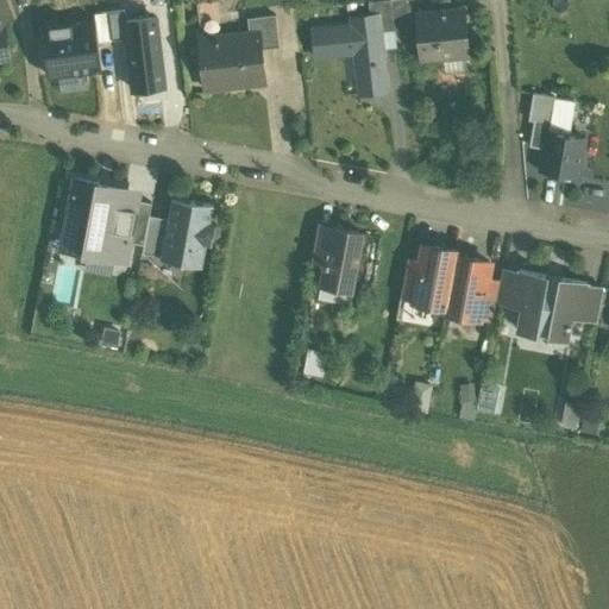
[(390,0),(369,0),(368,0),(369,16),(378,14),(380,33),(395,32),(390,0)]
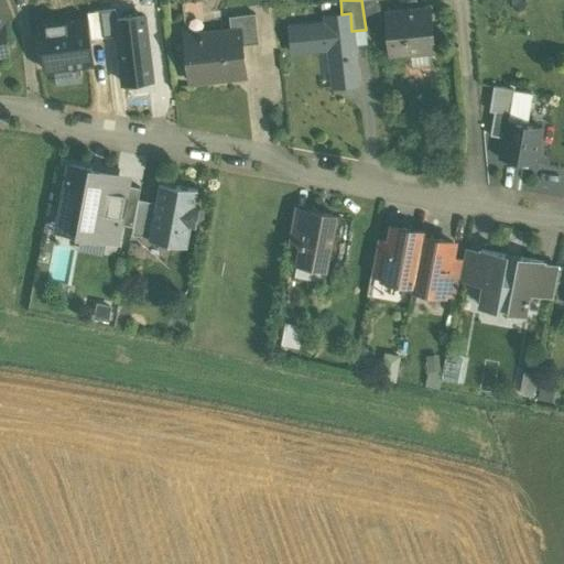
[(375,0),(361,0),(366,30),(378,29),(375,0)]
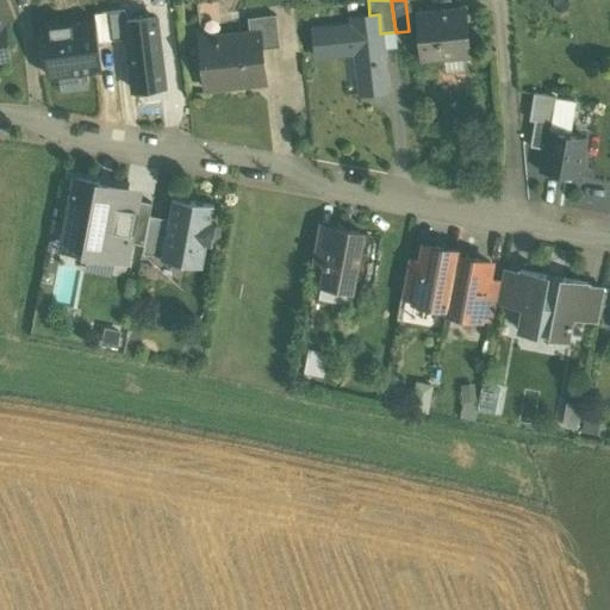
[(465,8),(417,12),(421,61),(439,60),(464,57),(468,56),(465,8)]
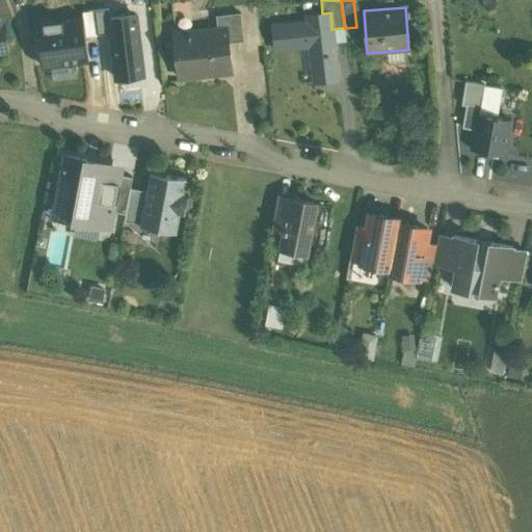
[(95,9),(99,34),(111,33),(108,8),(95,9)]
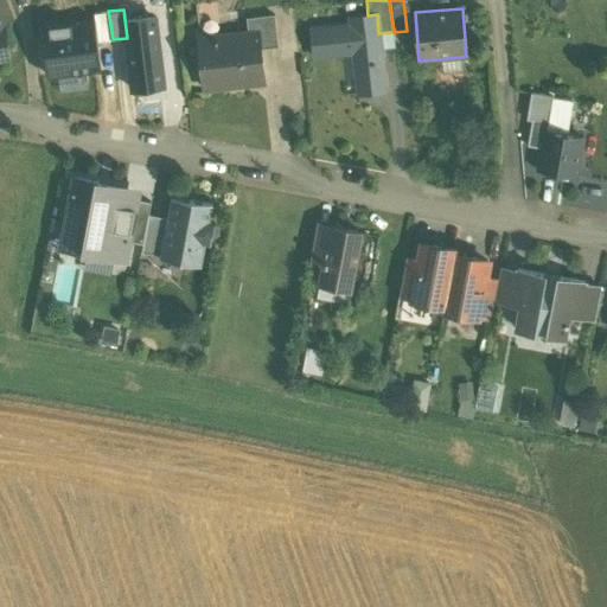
[(98,42),(113,39),(108,11),(95,13),(96,19),(98,42)]
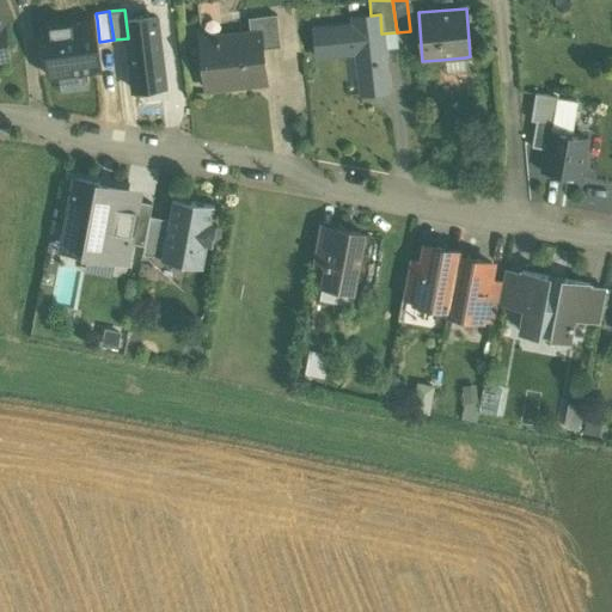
[(276,14),(256,17),(257,31),(259,31),(262,48),(280,47),(276,14)]
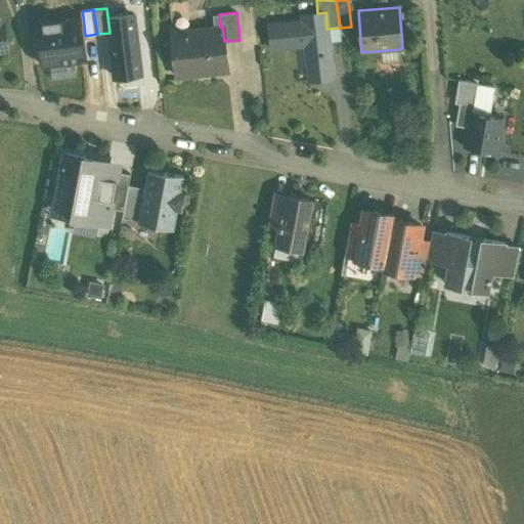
[(302,22),(269,25),(271,48),(304,45),(308,80),(332,78),(326,29),(325,12),(317,13),(301,15),(302,22)]
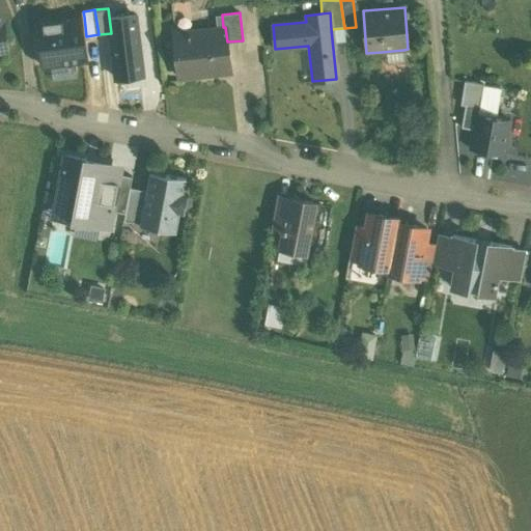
[(136,15),(109,19),(111,33),(117,78),(143,74),(136,15)]
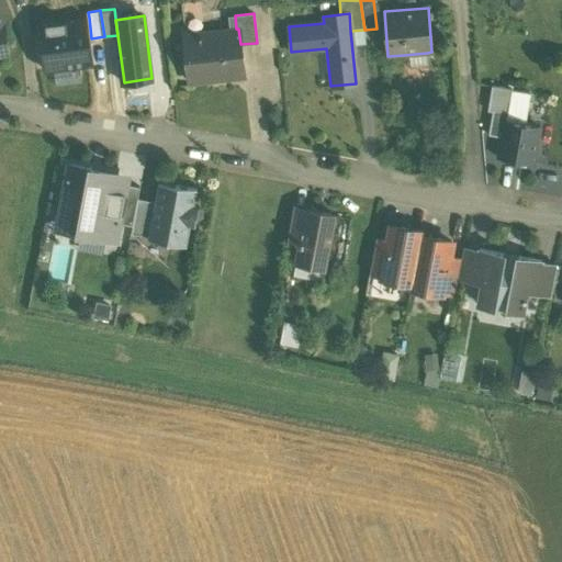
[(43,71),(94,64),(91,38),(89,18),(37,24),(43,71)]
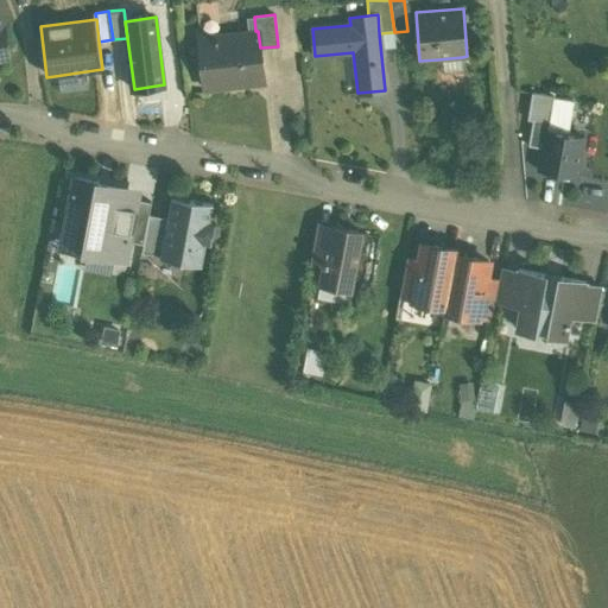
[(255,31),(201,37),(206,87),(263,81),(260,48),(258,31),(255,31)]
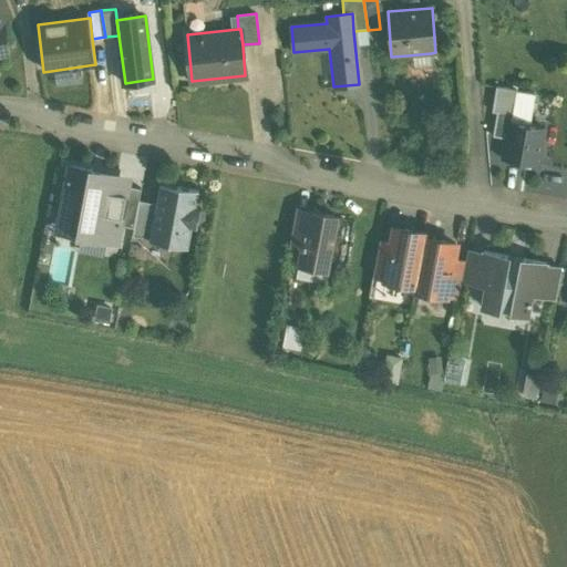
[(431,53),(408,55),(409,65),(412,69),(429,68),(432,62),(431,53)]
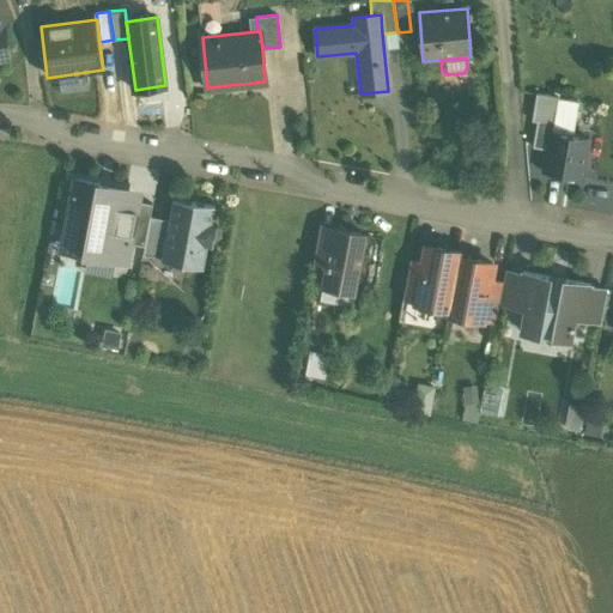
[(557,96),(538,92),(533,117),(538,119),(552,121),(557,96)]
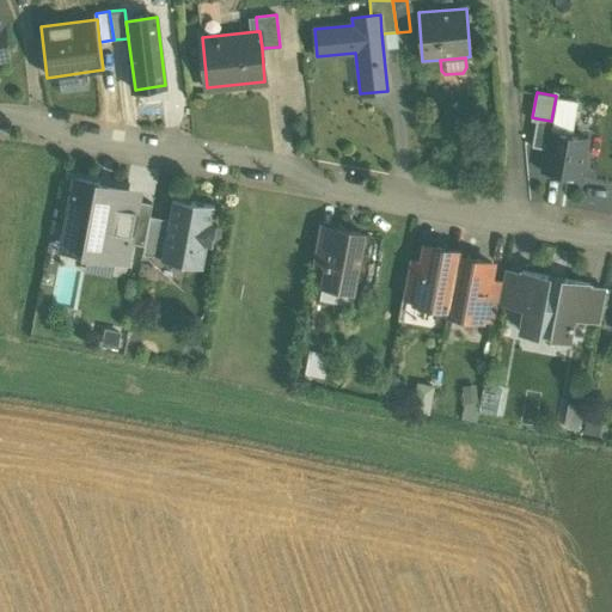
[(576,99),(556,96),(551,121),(550,132),(585,138),(586,130),(574,129),(571,124),(576,99)]
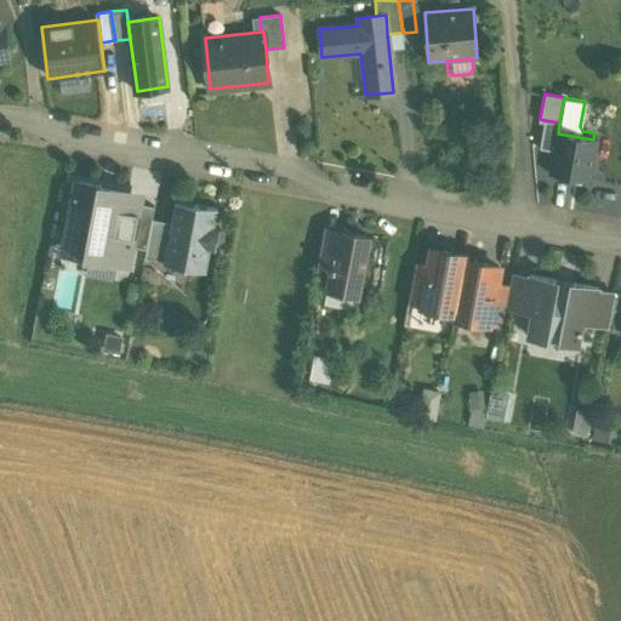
[(559,123),(545,120),(540,147),(553,149),(557,132),(558,134),(559,123)]
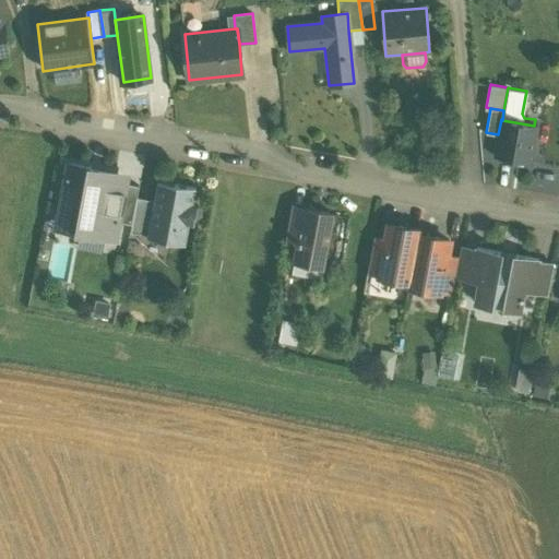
[(502,120),(501,119),(498,134),(495,155),(528,162),(535,126),(534,126),(502,120)]
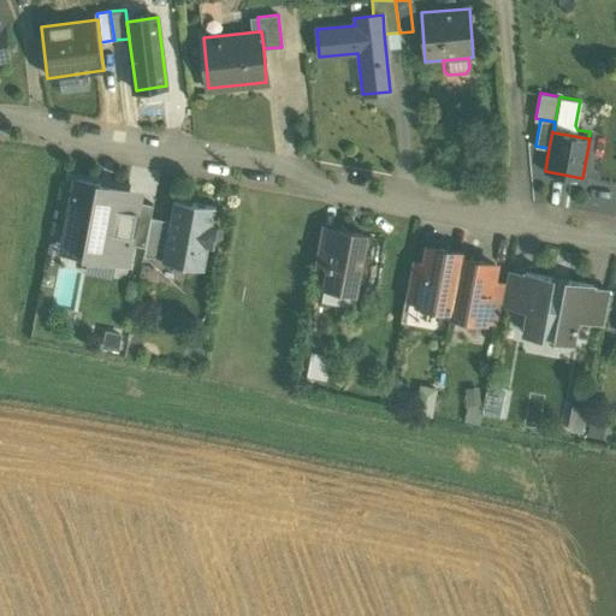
[(141,193),(76,181),(65,237),(88,241),(84,255),(128,262),(141,193)]
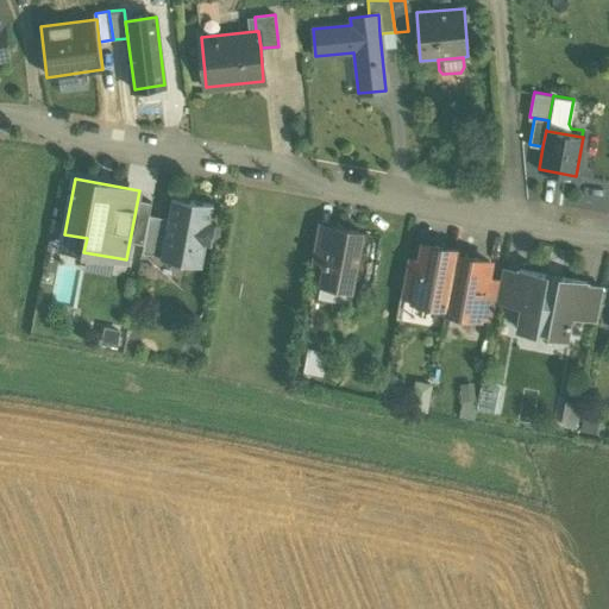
[(150,214),(152,202),(139,200),(131,242),(144,244),(150,214)]
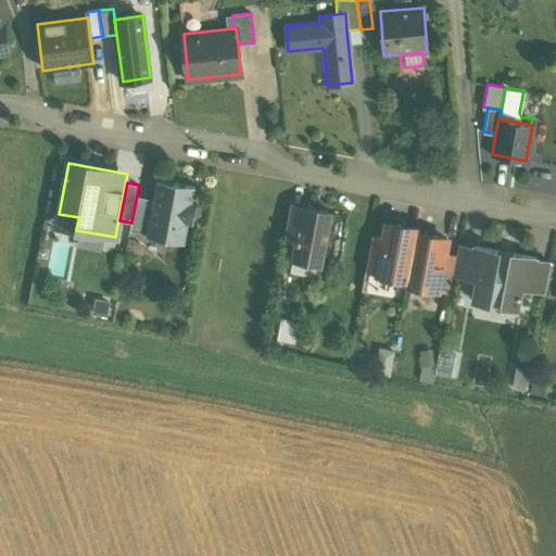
[(173,187),(156,184),(153,199),(147,232),(147,236),(185,242),(188,222),(193,223),(197,204),(192,203),(196,186),(174,182),(173,187)]
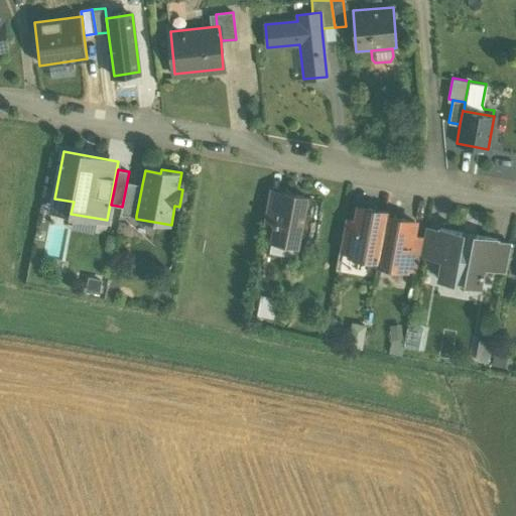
[(142,184),(127,181),(121,214),(136,216),(142,184)]
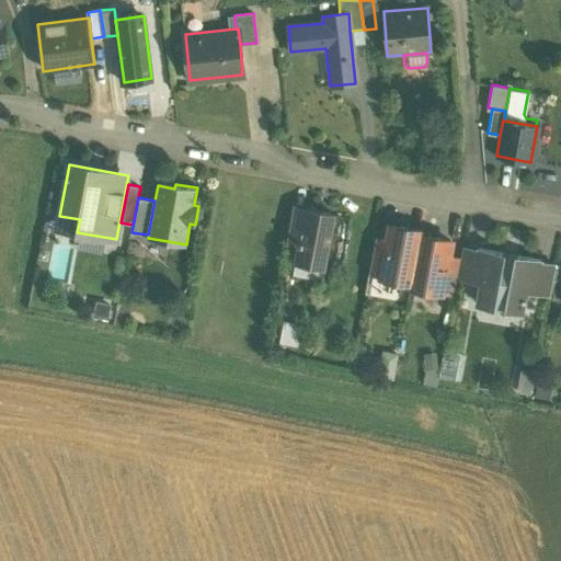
[(306,208),(294,206),(287,240),(299,242),(306,208)]
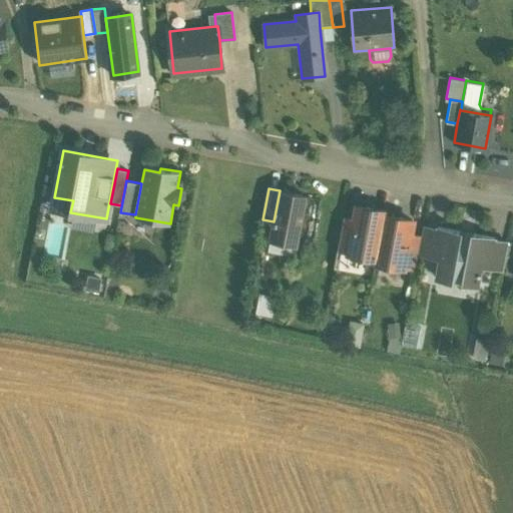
[(307,195),(280,190),(274,221),(270,238),(298,244),(307,195)]
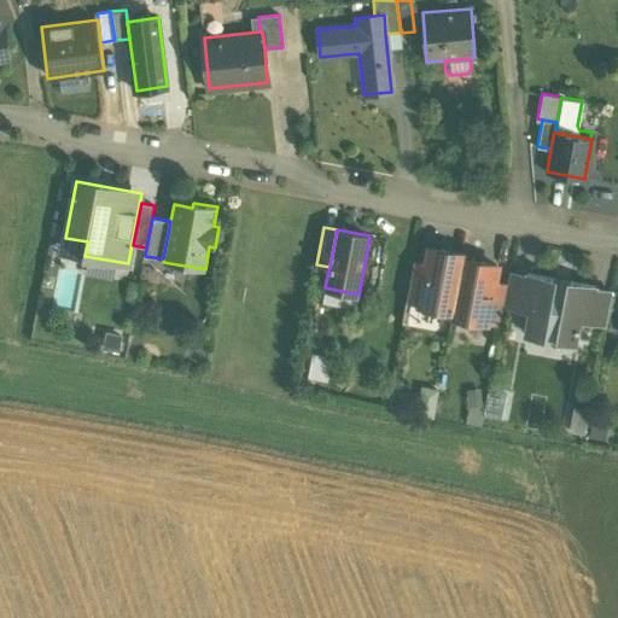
[(464,254),(431,248),(427,264),(429,264),(421,303),(453,309),(452,314),(453,314),(464,254)]
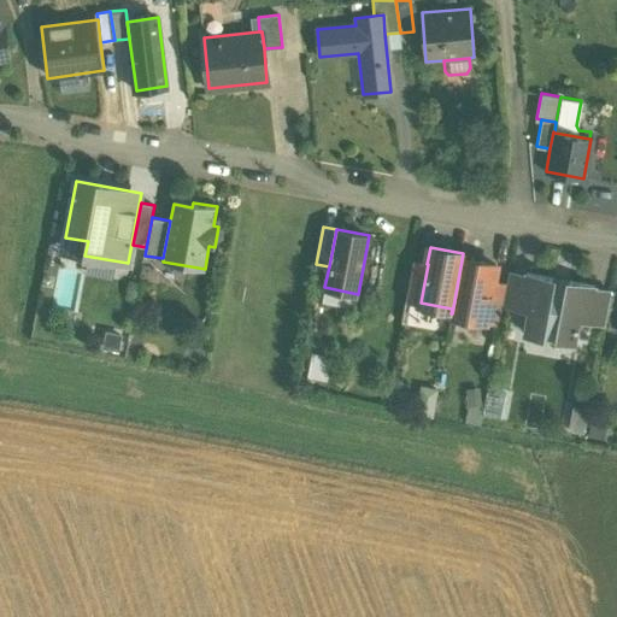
[(495,264),(464,258),(464,253),(463,253),(452,313),(485,319),(492,281),(493,281),(495,264)]
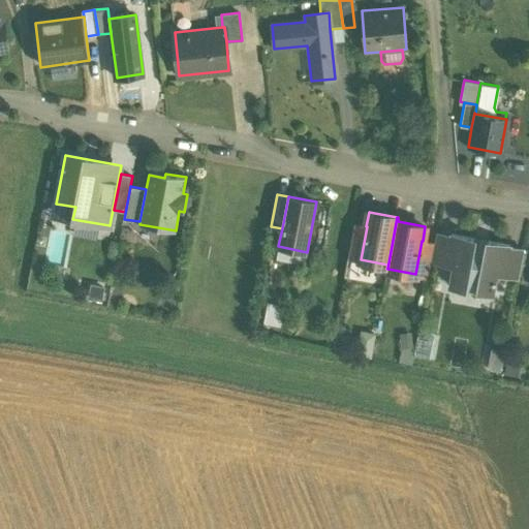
[(366,226),(354,224),(348,256),(361,259),(367,226),(366,226)]
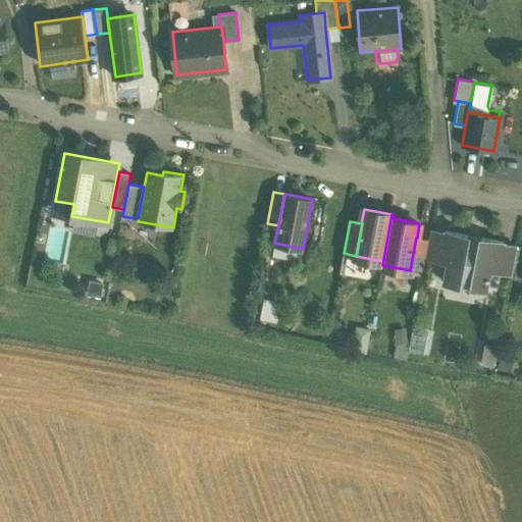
[(445,232),(430,229),(428,241),(425,258),(440,261),(441,257),(440,256),(445,232)]
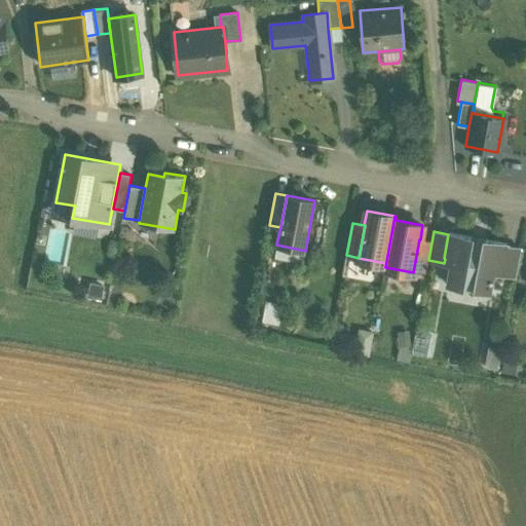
[(472,236),(449,232),(448,234),(444,258),(445,259),(453,260),(448,285),(462,287),(463,285),(475,287),(474,289),(488,292),(490,280),(492,280),(492,278),(491,277),(493,267),(500,269),(502,269),(506,246),(506,243),(483,238),(483,241),(472,239),(472,236)]
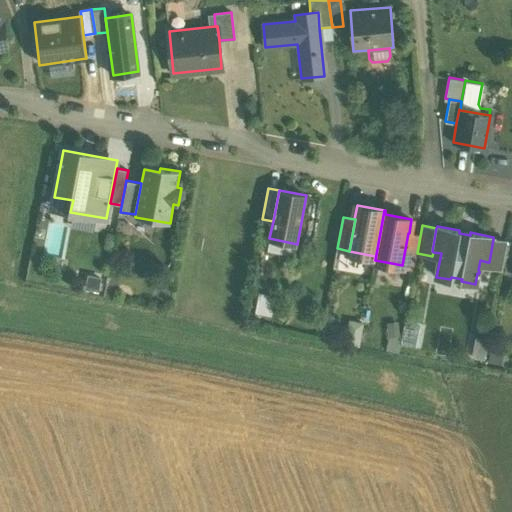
[(409,233),(408,233),(402,265),(414,267),(417,253),(420,236),(409,233)]
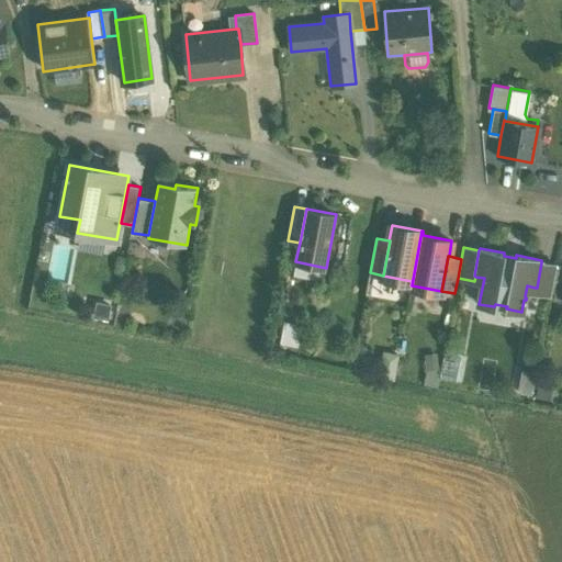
[(557,265),(541,262),(537,288),(535,288),(534,292),(551,295),(557,265)]
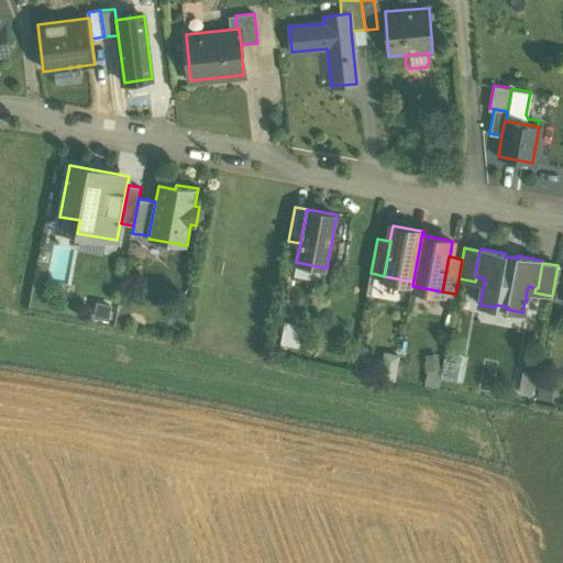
[(527,368),(521,389),(534,393),(540,372),(527,368)]
